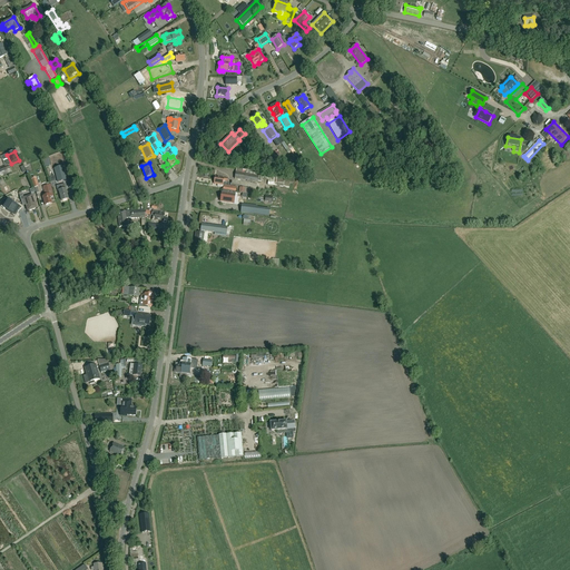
[(9,167),(0,169),(0,176),(0,177),(11,173),(9,167)]
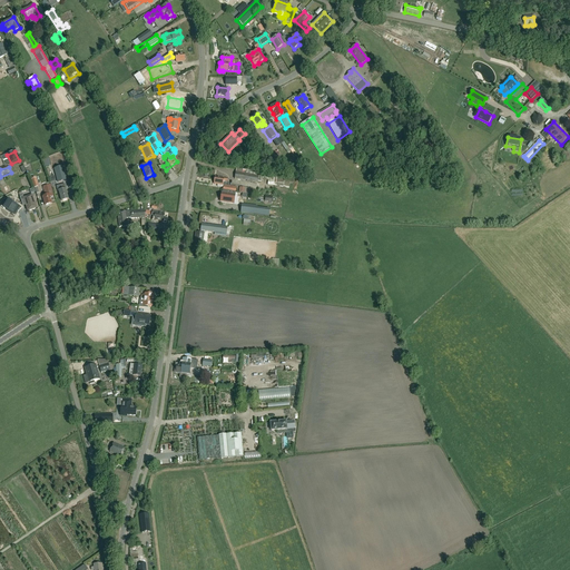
[(58,168),(53,169),(56,176),(58,183),(62,182),(67,180),(65,174),(62,167),(58,168)]
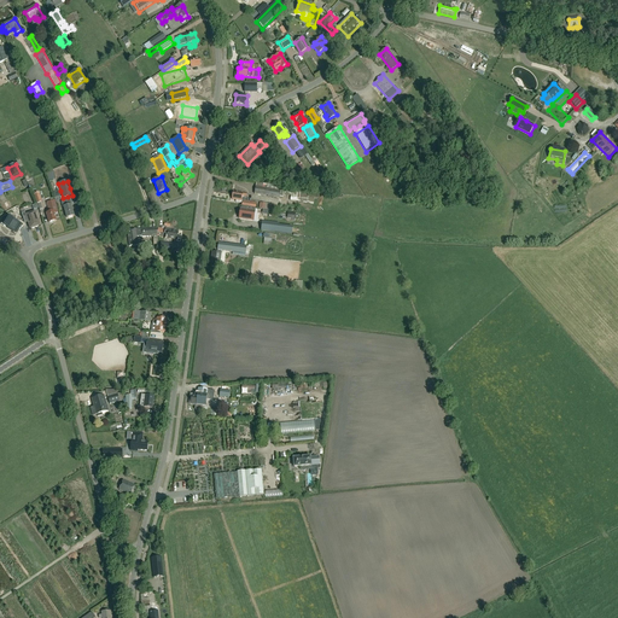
[(308,191),(255,184),(254,196),(283,199),(283,196),(290,197),(290,202),(307,203),(308,191)]
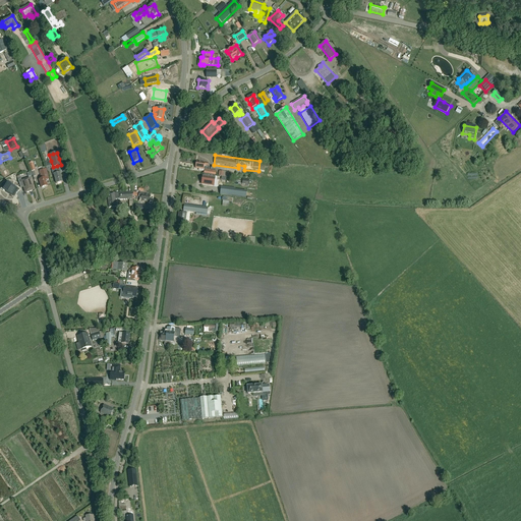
[(196,162),(195,169),(199,169),(198,171),(205,172),(205,170),(208,170),(209,170),(209,168),(208,168),(208,164),(196,162)]
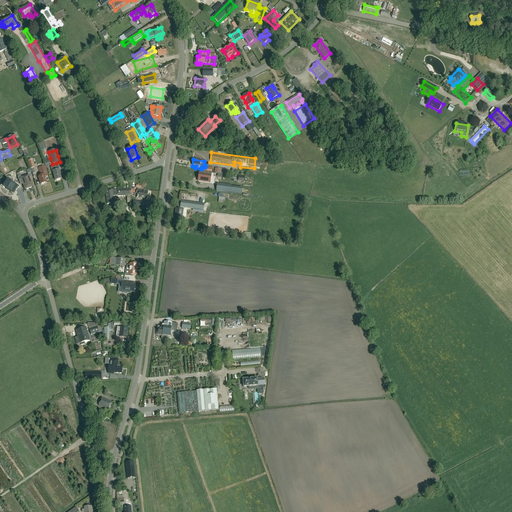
[(60,170),(58,165),(51,168),(52,172),(53,172),(55,181),(61,179),(59,170),(60,170)]
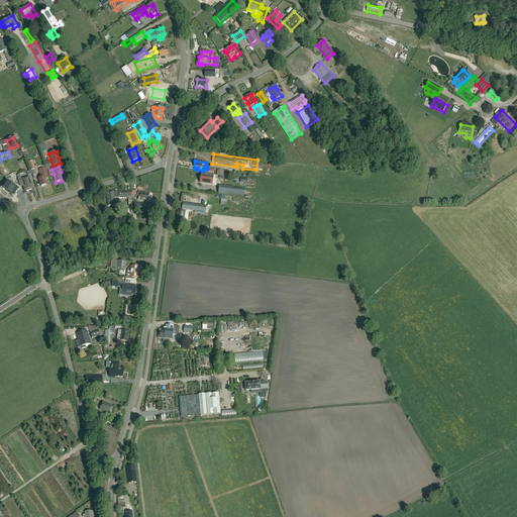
[(39,179),(38,179),(39,183),(40,187),(44,186),(47,185),(46,182),(45,179),(46,179),(48,178),(46,173),(45,168),(42,169),(39,170),(40,174),(41,178),(39,179)]
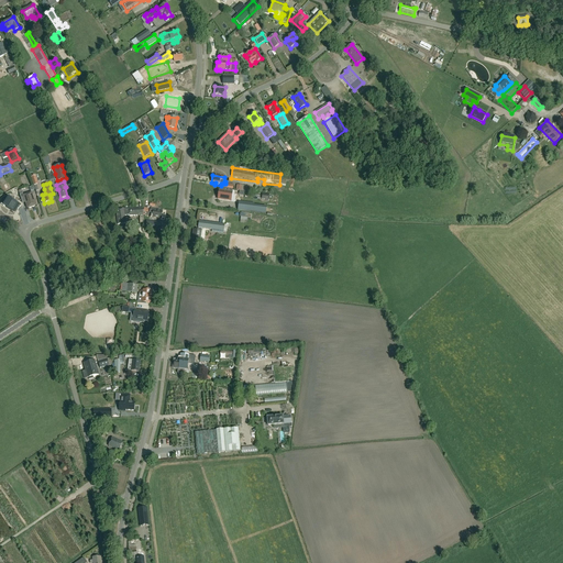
[(233,185),(225,184),(224,184),(221,184),(221,186),(220,191),(220,194),(219,194),(218,201),(231,203),(233,185)]
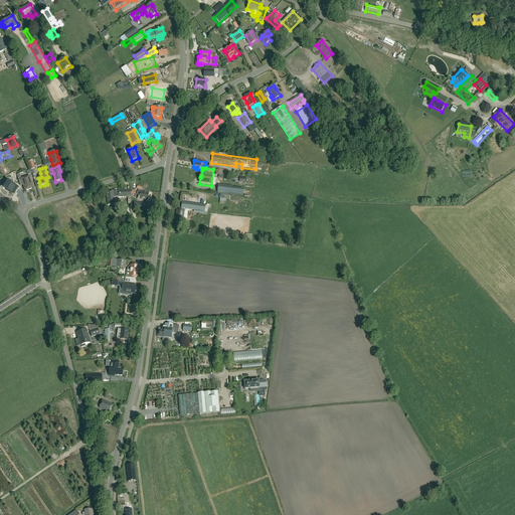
[(30,177),(22,179),(26,190),(34,187),(30,177)]
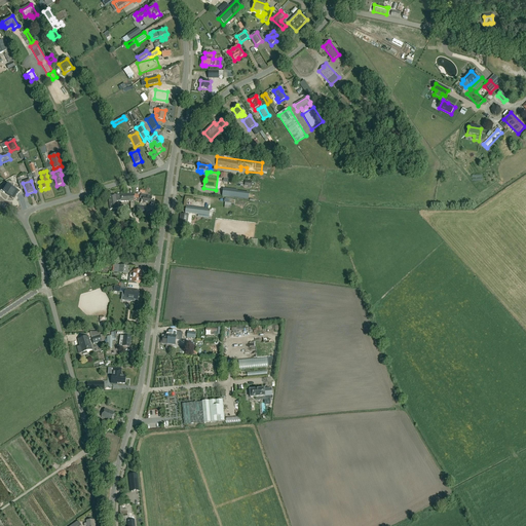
[(5,184),(1,191),(11,198),(12,197),(14,198),(17,193),(15,191),(16,190),(10,187),(11,186),(9,184),(8,185),(5,184)]
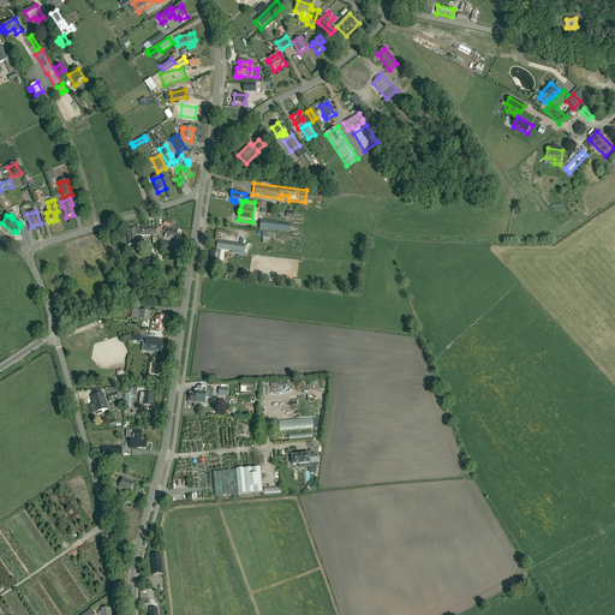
[(261,221),(260,230),(290,234),(291,227),(278,226),(278,224),(261,221)]
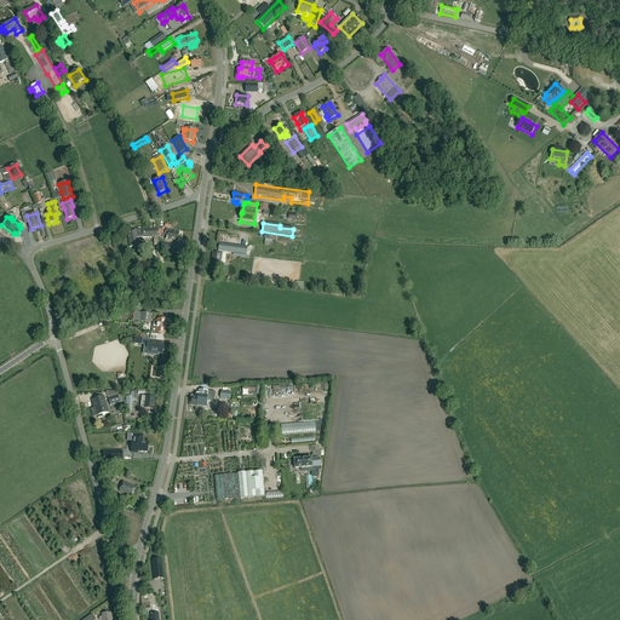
[(127,233),(130,248),(139,246),(138,239),(142,239),(158,237),(158,229),(142,230),(142,231),(137,230),(127,233)]
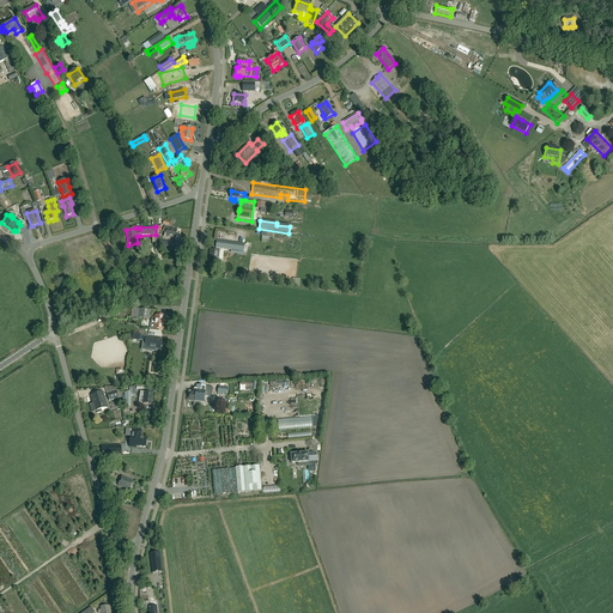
[(163,231),(167,232),(167,237),(176,238),(176,231),(175,231),(175,229),(164,228),(163,231)]
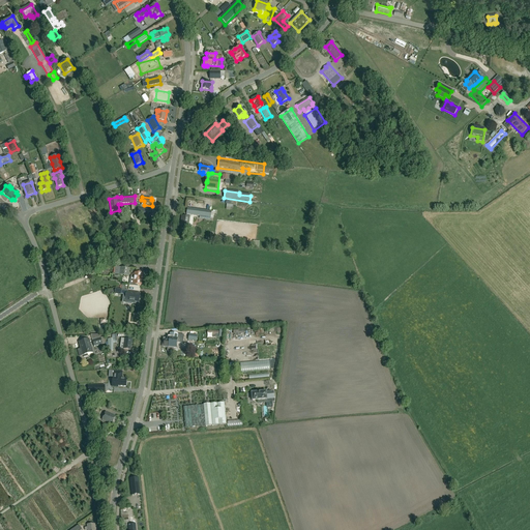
[(140,208),(140,216),(153,216),(153,209),(140,208)]
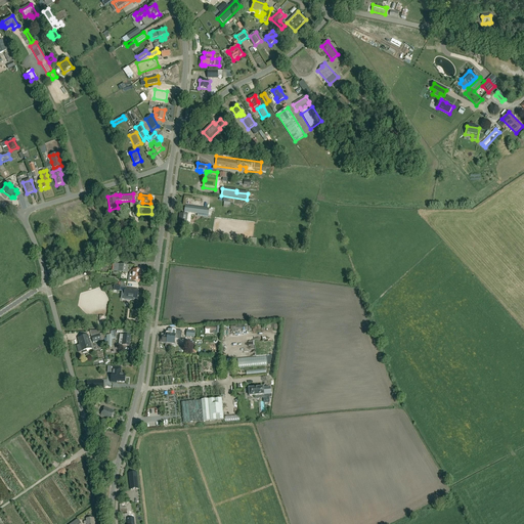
[(185,206),(184,213),(198,215),(198,216),(208,218),(208,215),(212,216),(212,210),(209,210),(209,209),(185,206)]
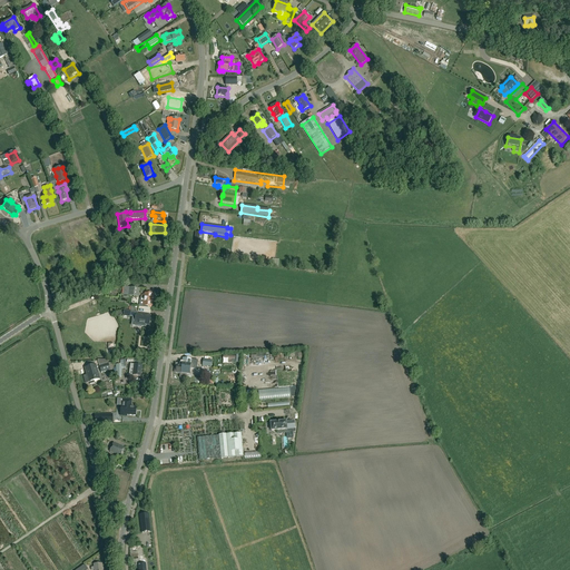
[(196,233),(195,241),(196,242),(195,246),(199,247),(198,251),(206,252),(207,244),(208,236),(208,235),(208,234),(206,233),(204,233),(204,234),(196,233)]
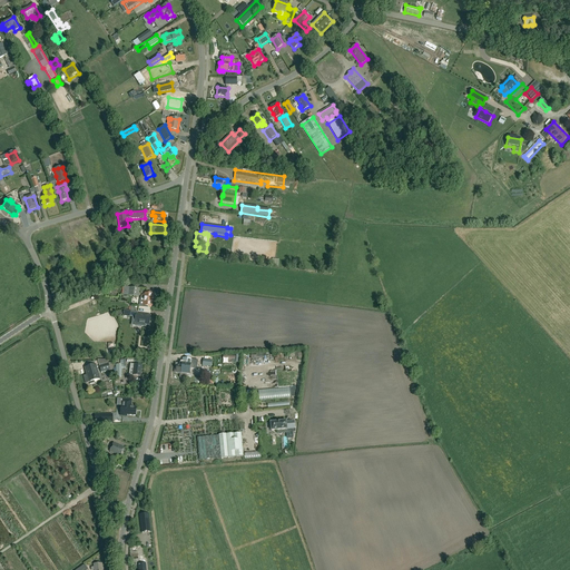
[(138,297),(139,288),(129,287),(128,296),(138,297)]
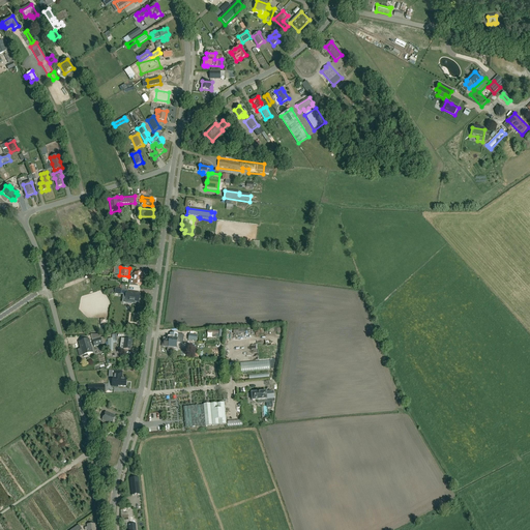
[(142,274),(135,273),(135,275),(131,274),(130,285),(133,285),(141,286),(142,274)]
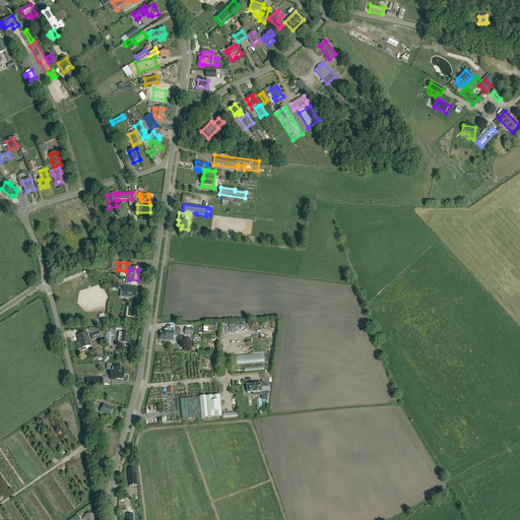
[(136,297),(137,288),(125,286),(125,285),(114,283),(113,288),(125,289),(124,298),(129,299),(129,296),(136,297)]
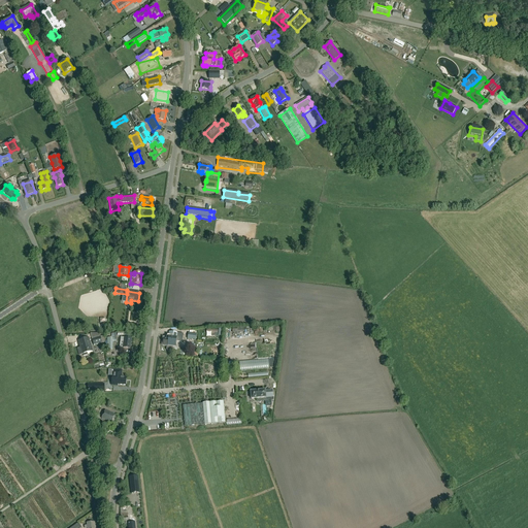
[(169,337),(168,339),(164,338),(163,345),(171,347),(172,343),(175,344),(175,341),(179,341),(179,338),(196,340),(197,334),(173,331),(172,338),(169,337)]
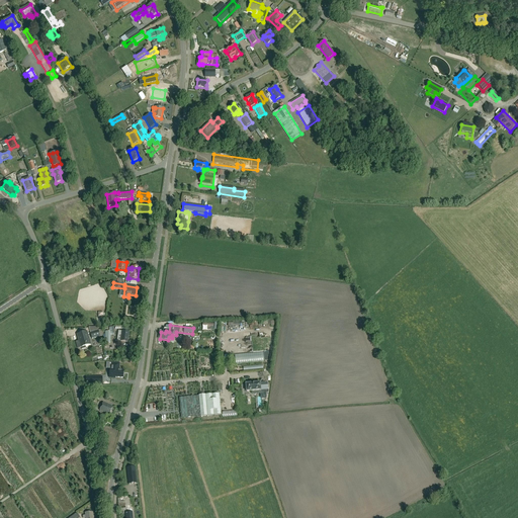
[(105,327),(105,344),(110,344),(110,336),(114,336),(114,327),(105,327)]
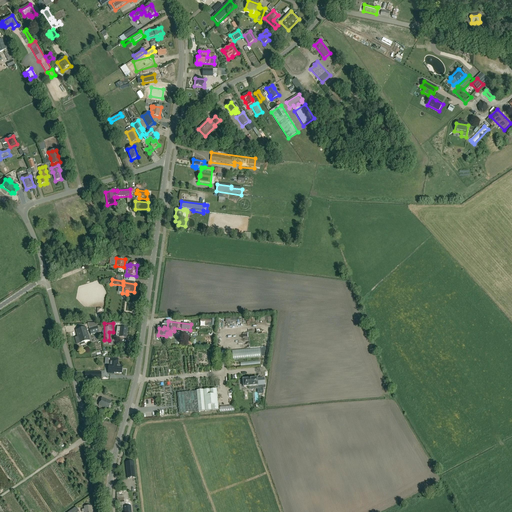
[(91,335),(99,333),(97,327),(89,329),(91,335)]
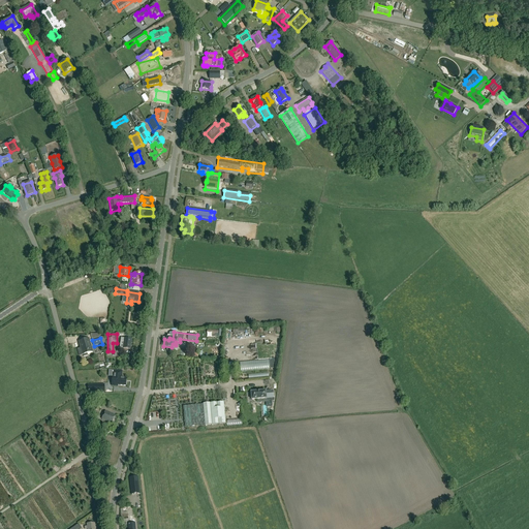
[(121,342),(124,342),(123,348),(130,349),(132,339),(124,338),(124,339),(121,339),(121,342)]
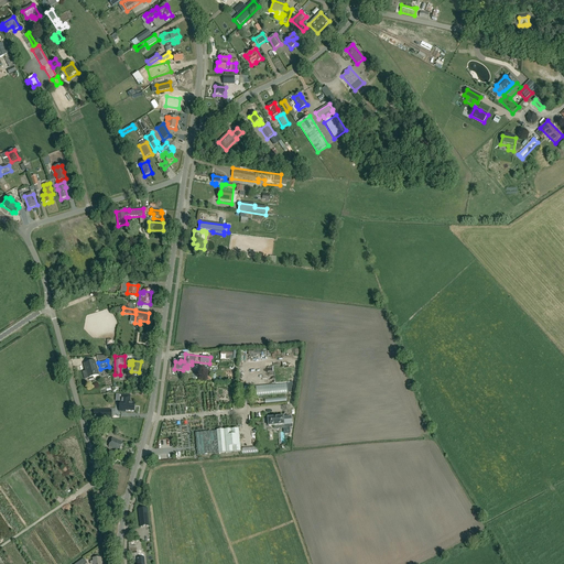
[(86,379),(87,379),(88,378),(89,381),(94,380),(93,377),(99,376),(95,361),(84,365),(86,371),(84,371),(86,379)]
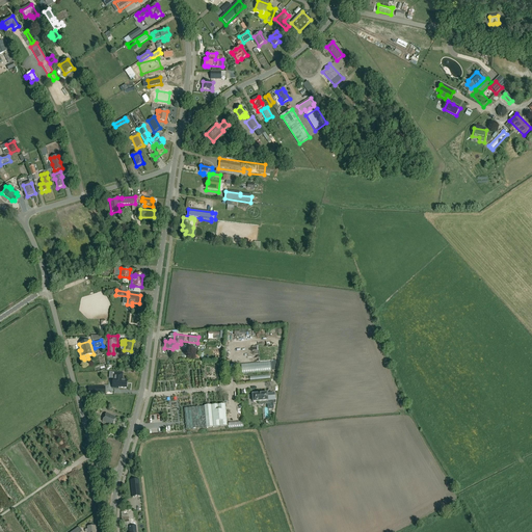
[(259,362),(243,362),(243,372),(259,371),(259,362)]
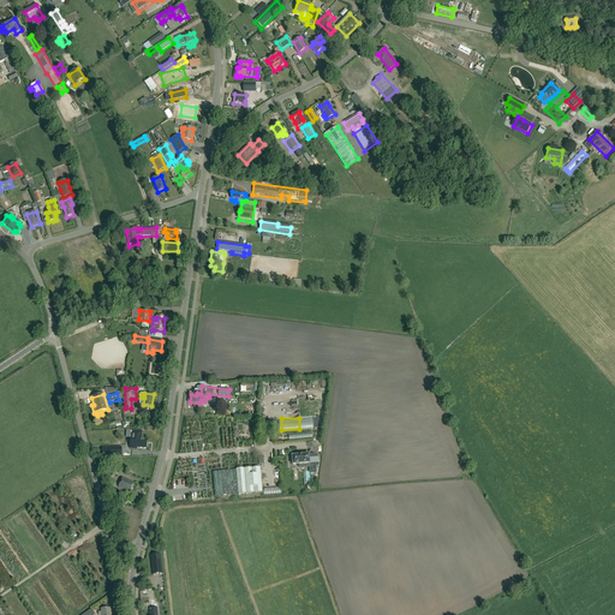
[(147,449),(147,441),(142,441),(142,436),(131,436),(131,439),(130,449),(137,449),(137,448),(147,449)]
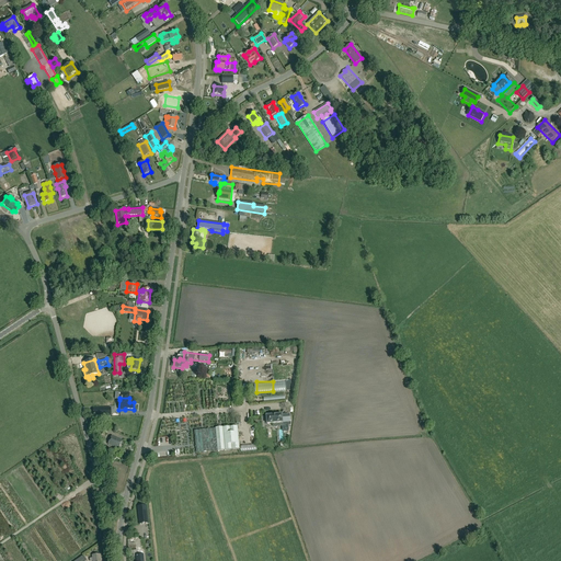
[(282,415),(266,416),(266,419),(265,419),(265,422),(266,422),(266,424),(283,423),(282,415)]
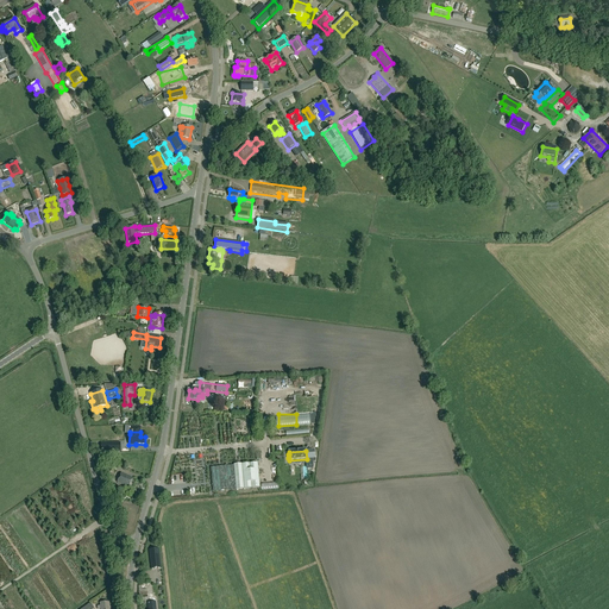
[(213,491),(236,490),(259,488),(257,464),(242,465),(242,464),(233,465),(234,466),(211,468),(213,491)]
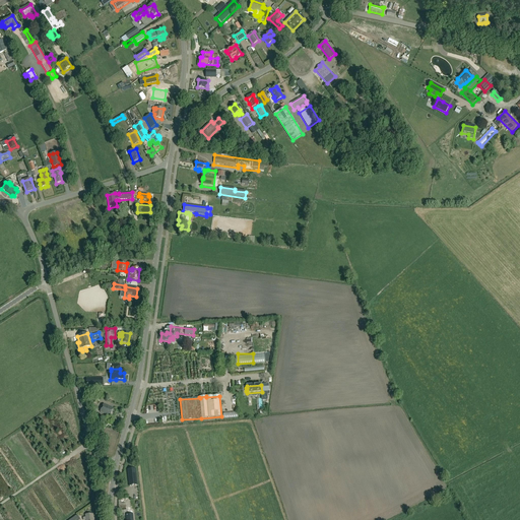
[(108,406),(104,404),(100,412),(110,416),(113,408),(108,406)]
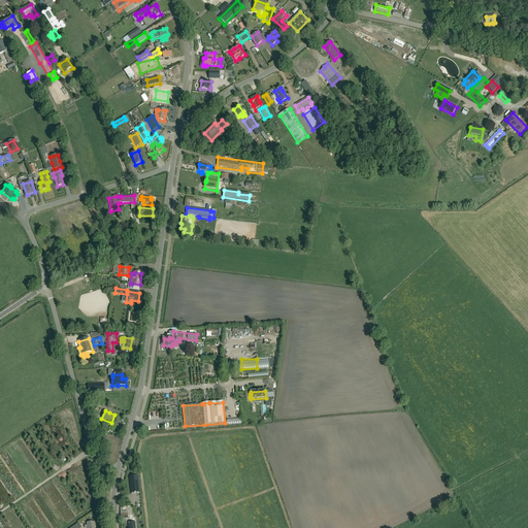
[(129,476),(131,493),(134,492),(133,487),(138,486),(137,475),(129,476)]
